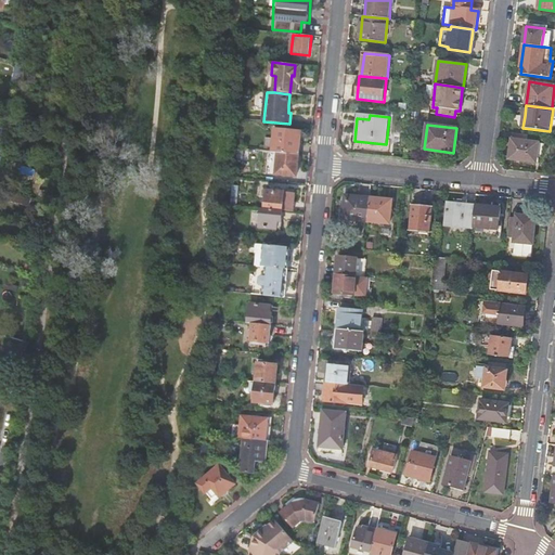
[(275,129),(272,152),(279,153),(299,155),(302,132),(275,129)]
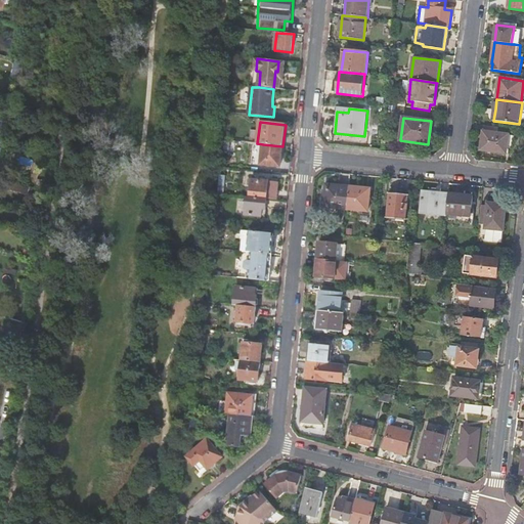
[(484,132),(482,149),(507,154),(508,147),(514,148),(515,136),(484,132)]
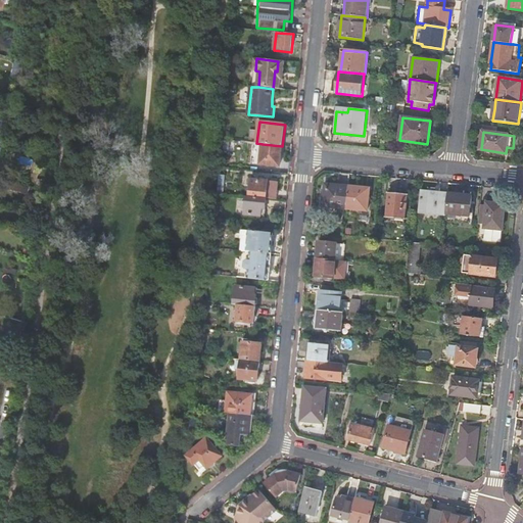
[(280,167),(282,146),(263,144),(260,164),(280,167)]
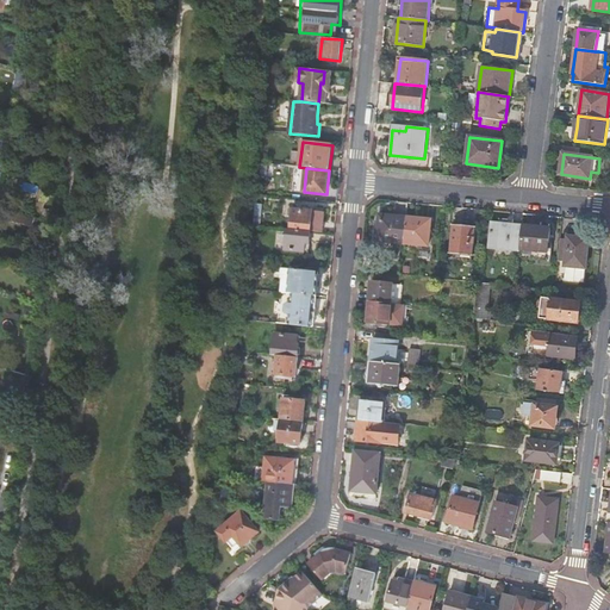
[(292,230),(311,232),(323,234),(325,212),(313,211),(303,210),(299,210),(293,210),(292,230)]
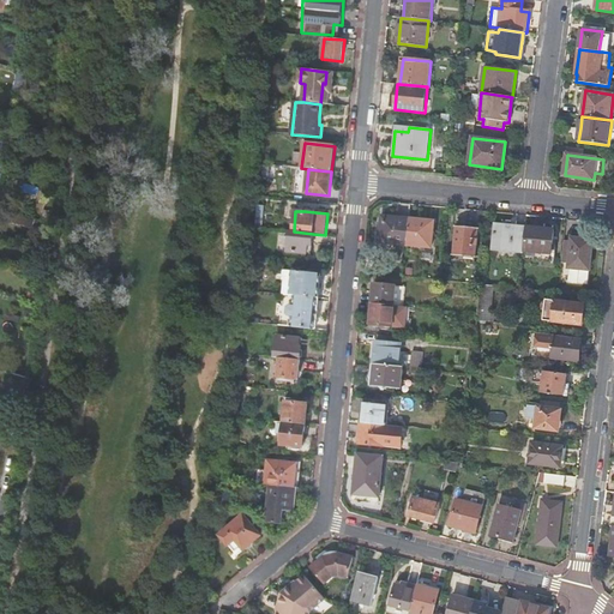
[(393,245),(408,246),(408,245),(410,218),(383,216),(380,240),(393,242),(393,245)]
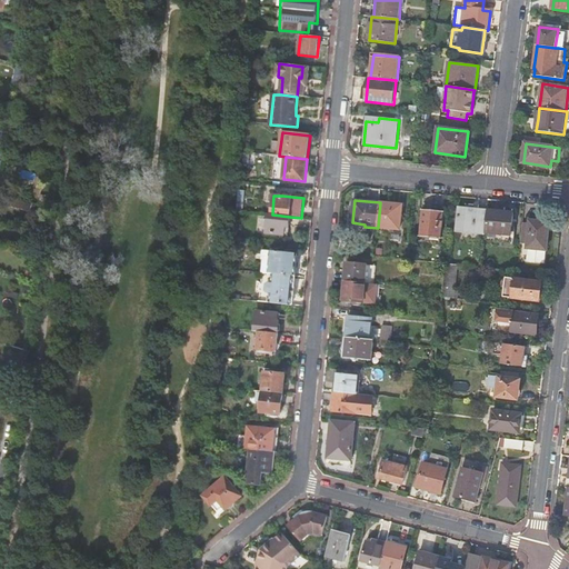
[(403,205),(380,202),(378,227),(401,229),(403,205)]
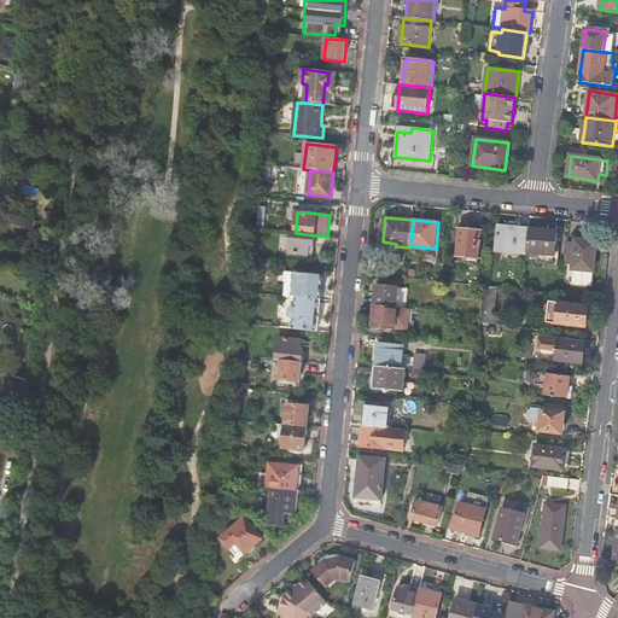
[(522,252),(529,254),(529,252),(529,249),(531,228),(499,225),(496,250),(522,252)]
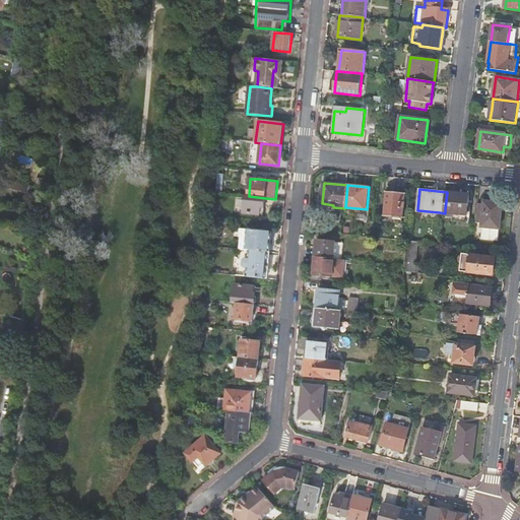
[(386,192),(384,216),(404,218),(406,194),(386,192)]
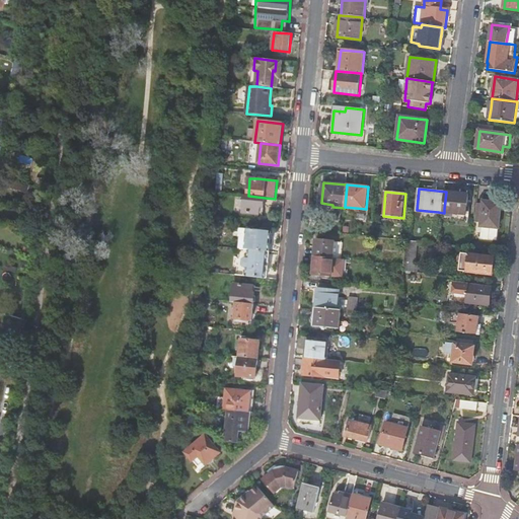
[(469,195),(446,192),(444,209),(444,212),(467,214),(468,197),(469,195)]
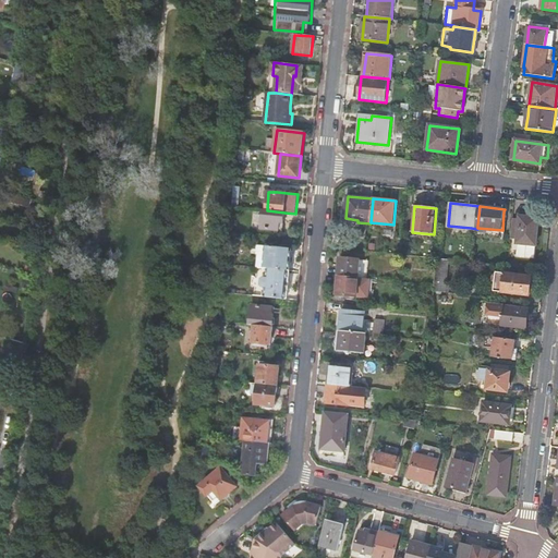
[(267,210),(264,210),(262,229),(279,231),(280,223),(283,223),(284,213),(267,210)]
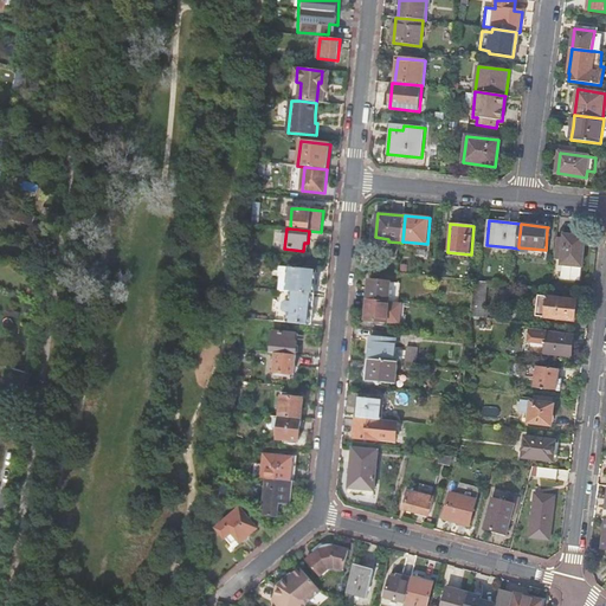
[(566,234),(562,264),(584,266),(586,237),(566,234)]
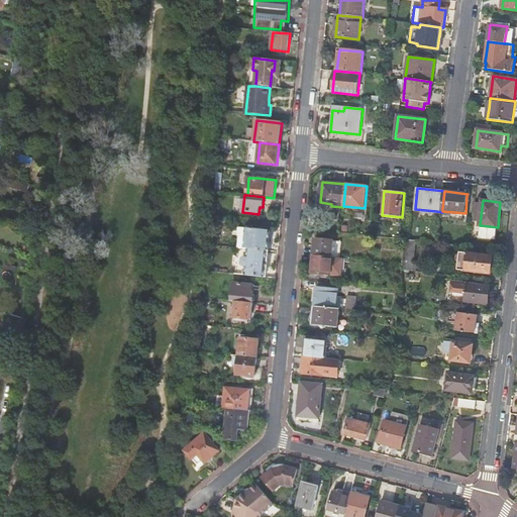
[(244,248),(269,251),(271,231),(246,229),(244,248)]
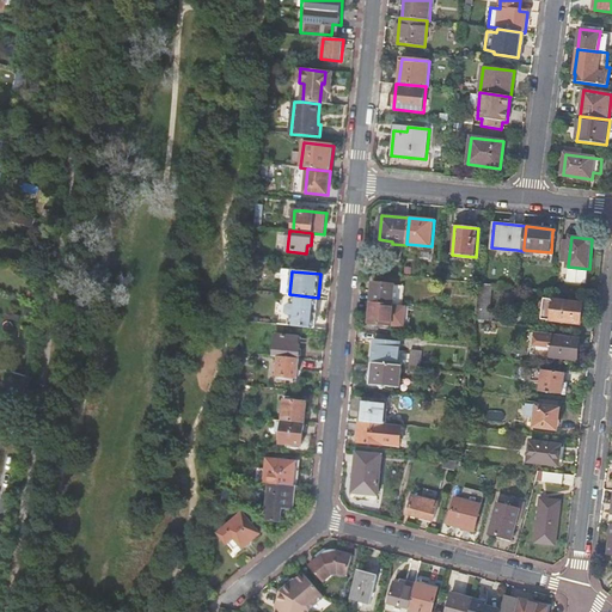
[(373,283),(372,303),(393,305),(395,286),(373,283)]
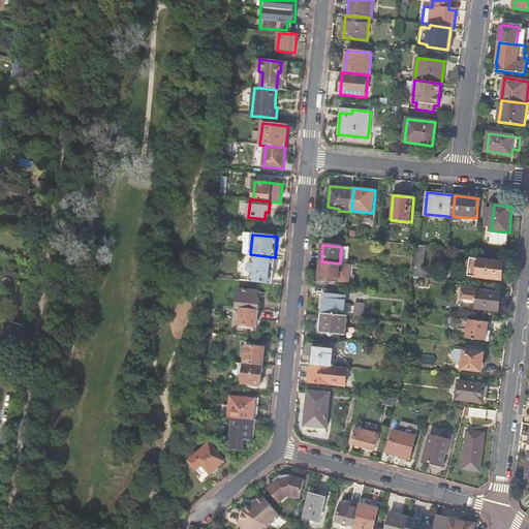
[(423,277),(426,247),(415,245),(412,271),(411,276),(423,277)]
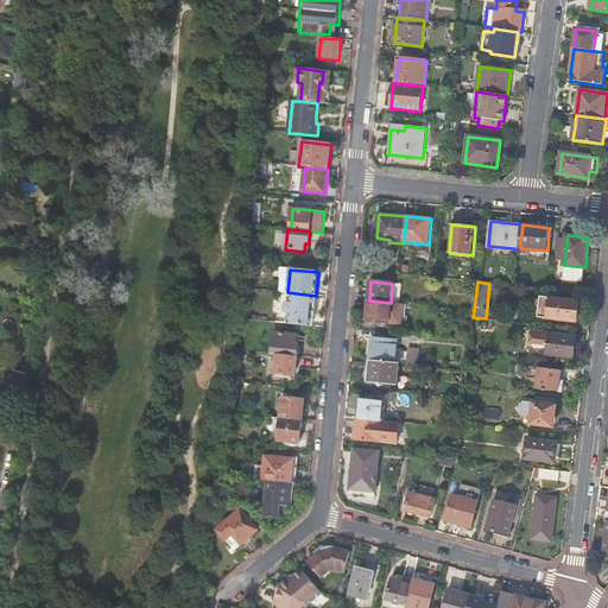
[(282,324),(312,327),(314,318),(315,308),(316,296),(287,292),(285,292),(282,324)]
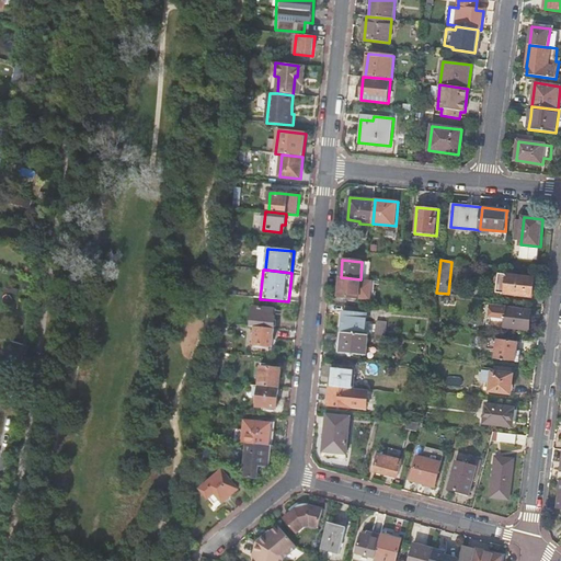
[(508,275),(506,294),(534,297),(536,278),(508,275)]
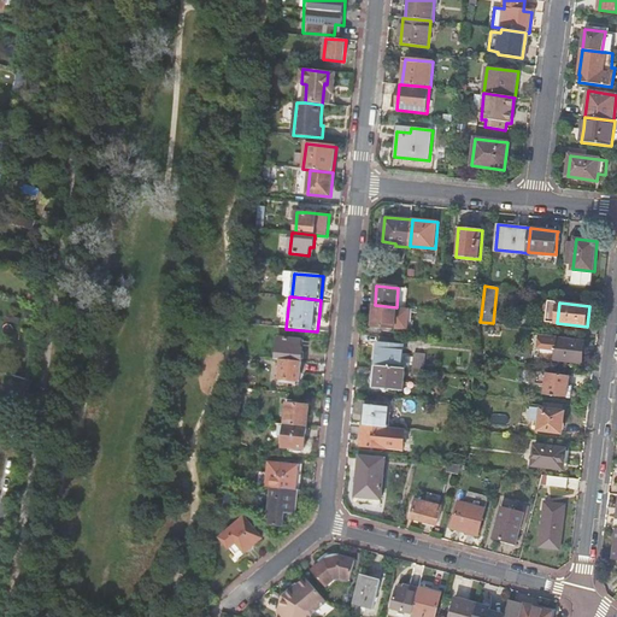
[(409,321),(410,309),(409,309),(398,307),(397,307),(375,305),(372,327),(407,330),(409,321)]
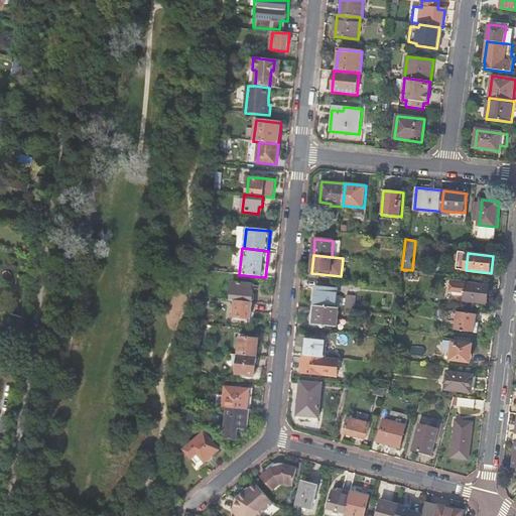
[(412,270),(401,269),(400,281),(410,282),(412,270)]
